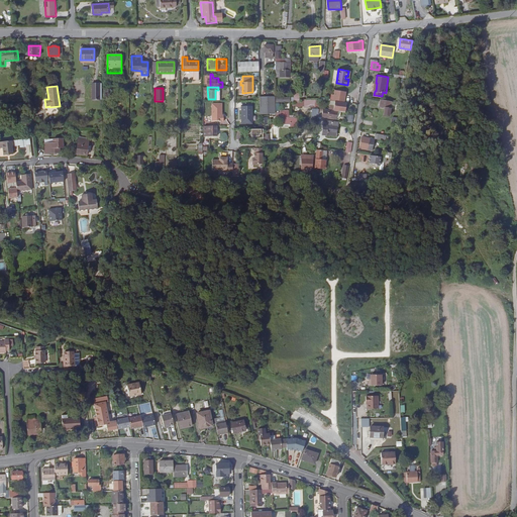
[(344,100),(346,92),(336,90),(334,98),(344,100)]
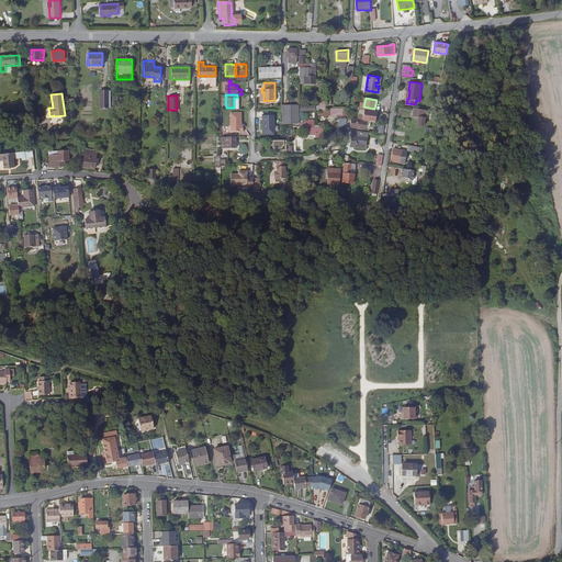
[(299,104),(282,105),(282,124),(300,124),(299,104)]
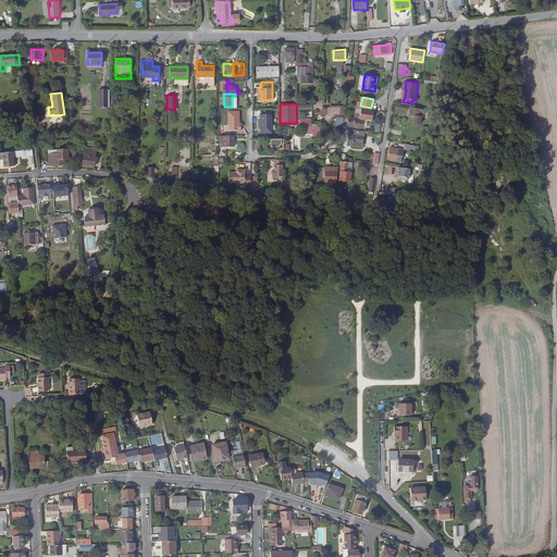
[(420,124),(422,109),(410,107),(409,114),(415,115),(413,123),(420,124)]
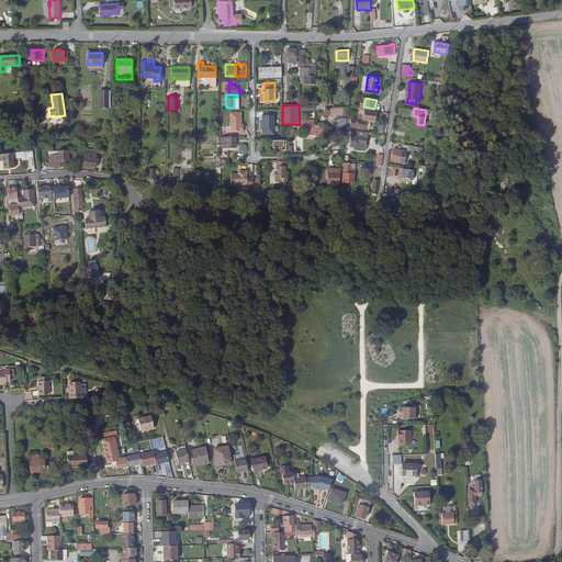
[(377,111),(364,109),(362,120),(368,120),(375,121),(377,111)]
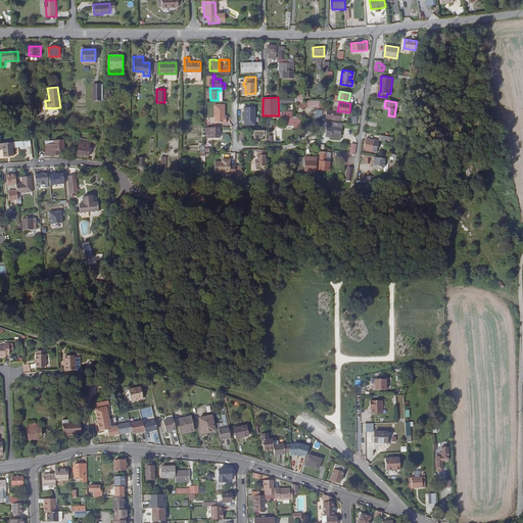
[(225,104),(215,104),(215,122),(227,122),(227,115),(225,115),(224,115),(224,113),(225,113),(225,104)]
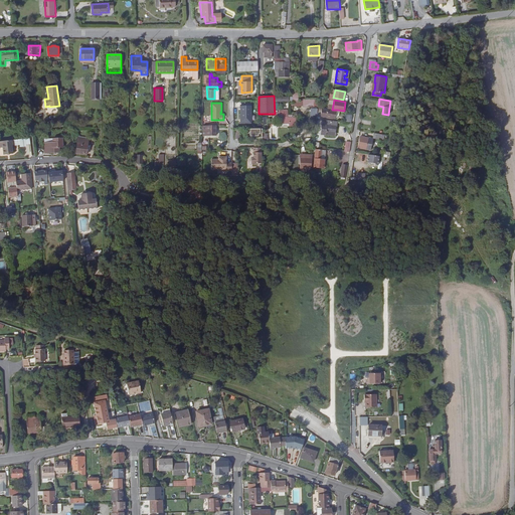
[(251,106),(240,106),(240,124),(251,124),(251,106)]
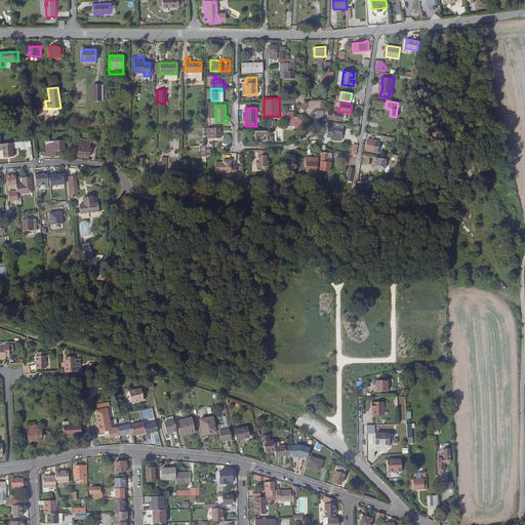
[(341,120),(344,112),(338,112),(324,109),(323,120),(326,120),(327,118),(341,120)]
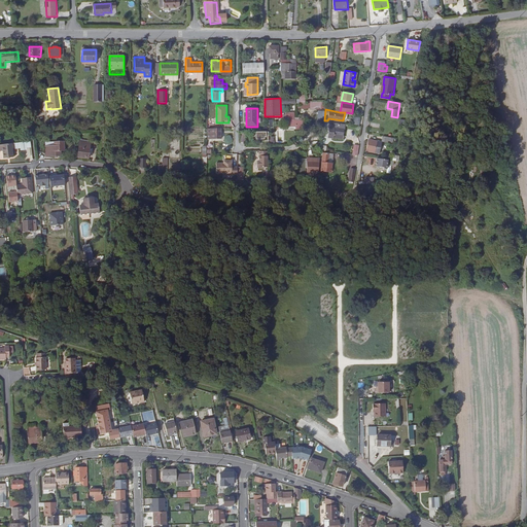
[(296,118),(295,116),(286,116),(286,119),(288,119),(288,125),(295,125),(295,127),(304,127),(304,119),(301,119),(301,118),(296,118)]
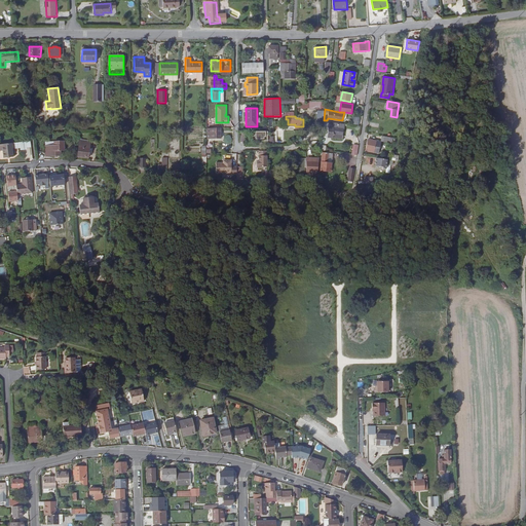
[(343,128),(344,123),(329,121),(328,137),(333,138),(333,137),(341,138),(343,127),(343,128)]
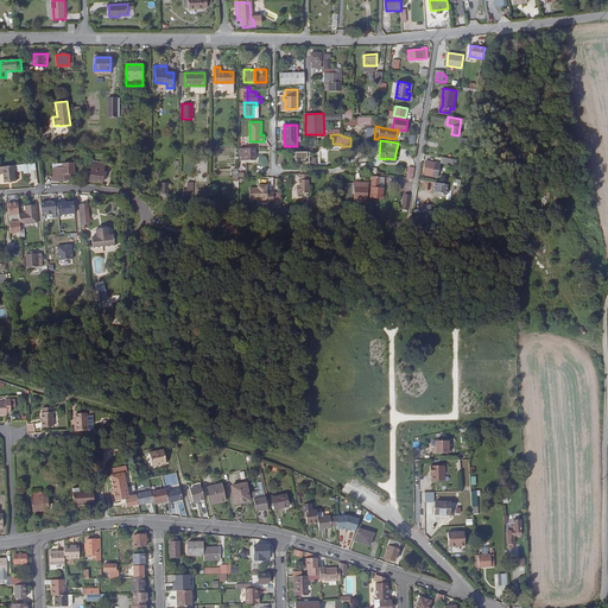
[(244,152),(244,159),(253,159),(253,154),(249,154),(249,150),(251,151),(251,147),(239,147),(239,152),(244,152)]
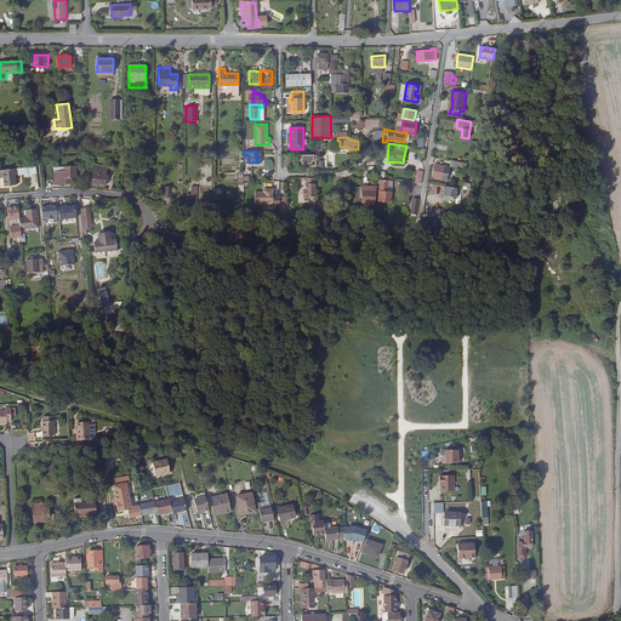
[(311,170),(317,170),(317,159),(317,155),(301,157),(302,161),(303,161),(307,161),(307,163),(308,169),(311,167),(311,170)]
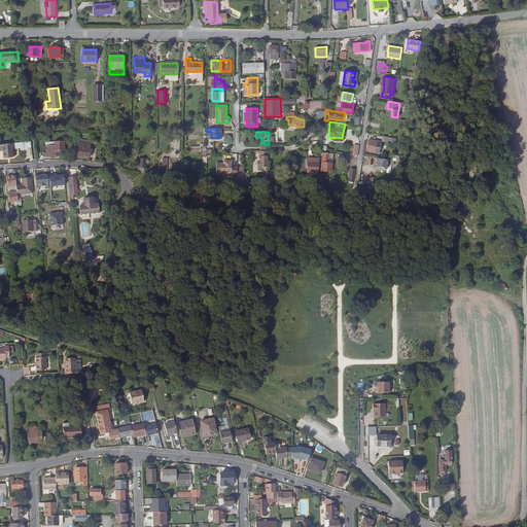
[(90,141),(79,140),(77,156),(89,157),(90,141)]
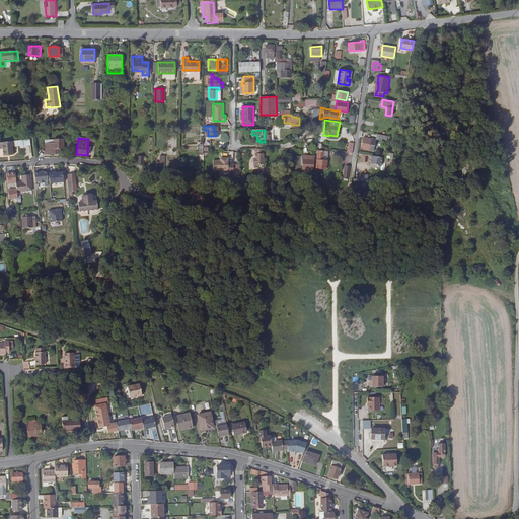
[(374,153),(376,140),(364,138),(362,151),(374,153)]
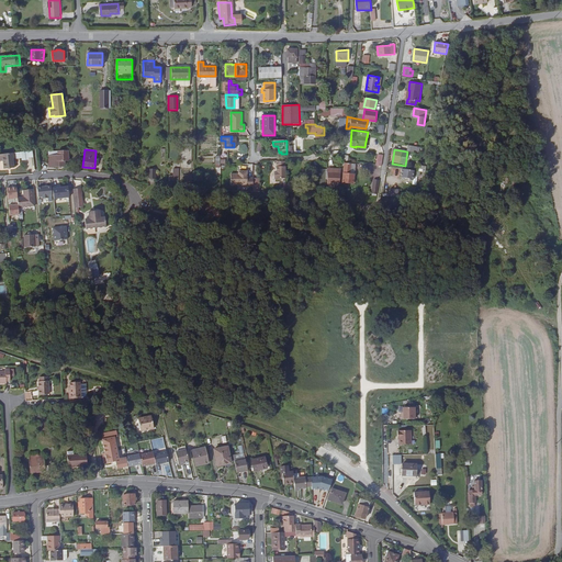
[(68,160),(68,150),(57,150),(58,155),(48,156),(48,167),(65,167),(64,160),(68,160)]
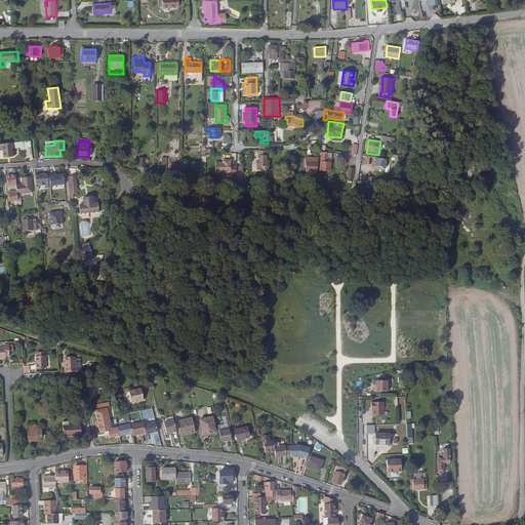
[(11,143),(0,144),(0,150),(2,150),(3,158),(12,157),(11,143)]
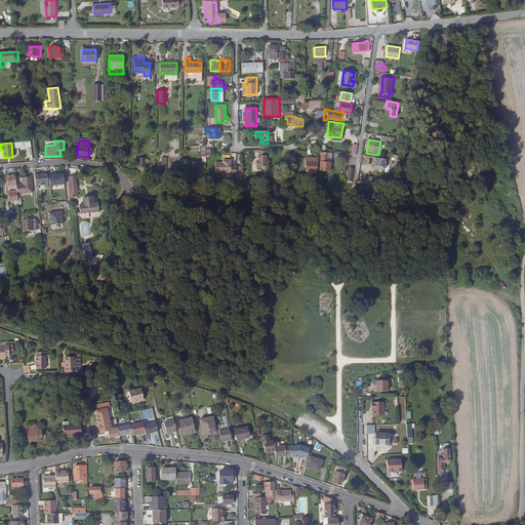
[(267,166),(267,150),(258,150),(258,160),(257,160),(257,166),(267,166)]
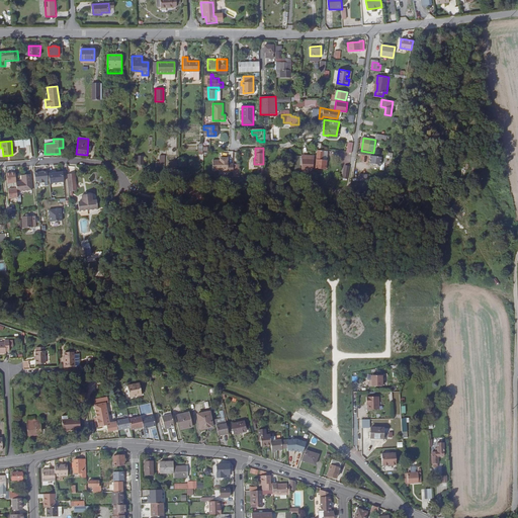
[(324,169),(326,160),(321,159),(322,151),(318,150),(315,168),(324,169)]
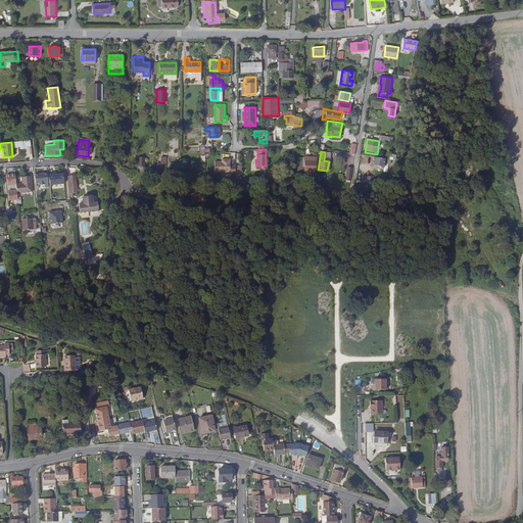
[(137,156),(137,167),(145,167),(145,157),(137,156)]
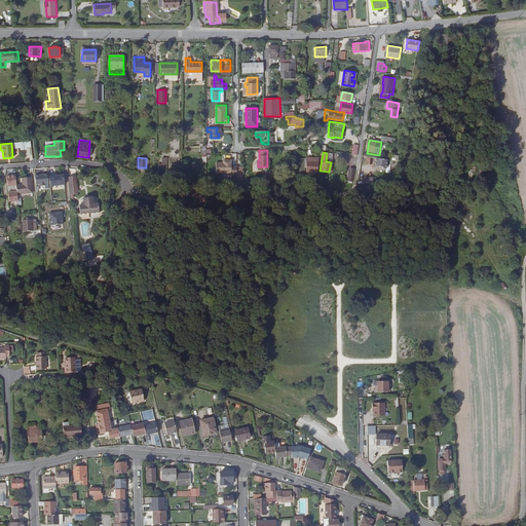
[(171,172),(171,157),(162,157),(162,163),(158,163),(158,172),(171,172)]
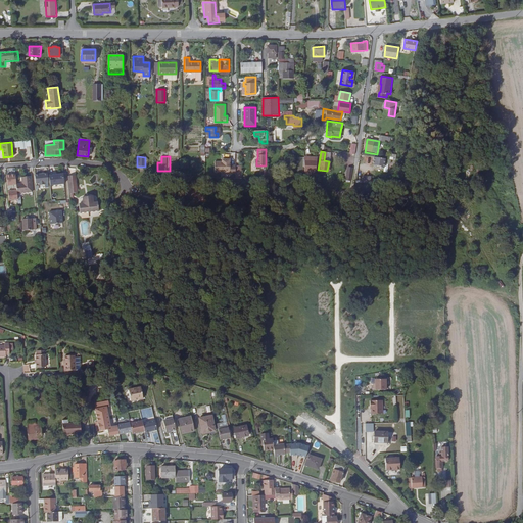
[(317,157),(304,156),(304,172),(316,172),(317,157)]
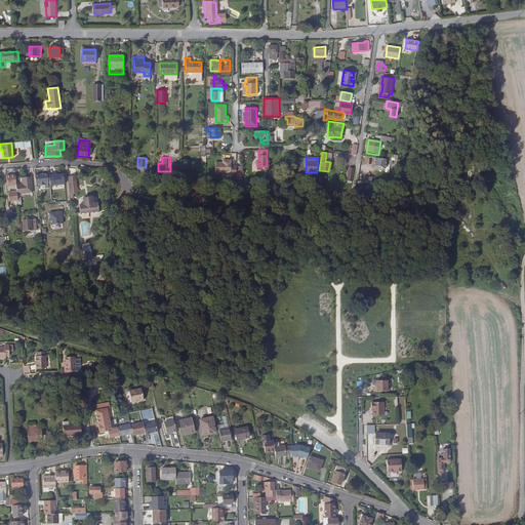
[(387,159),(375,157),(374,165),(381,166),(381,167),(385,168),(387,159)]
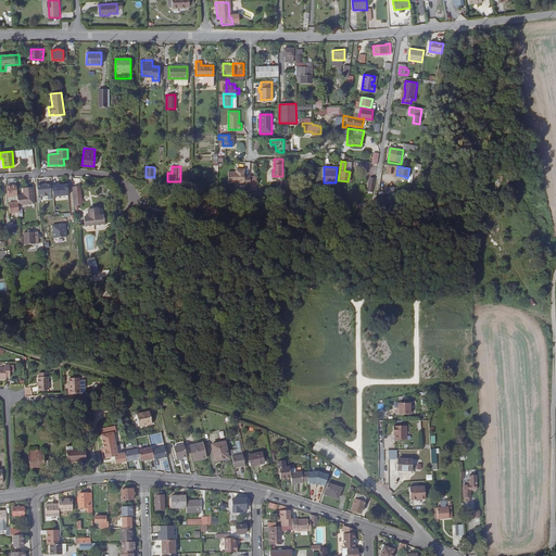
[(250,176),(244,176),(244,168),(236,168),(236,172),(228,172),(228,185),(250,185),(250,176)]
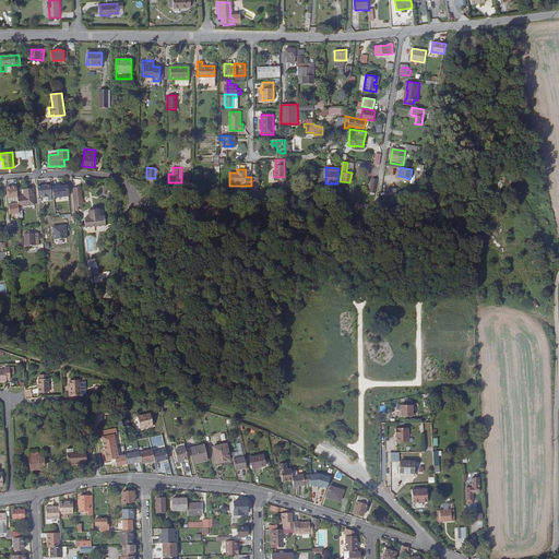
[(251,186),(251,190),(261,190),(261,176),(251,176),(251,177),(251,186)]
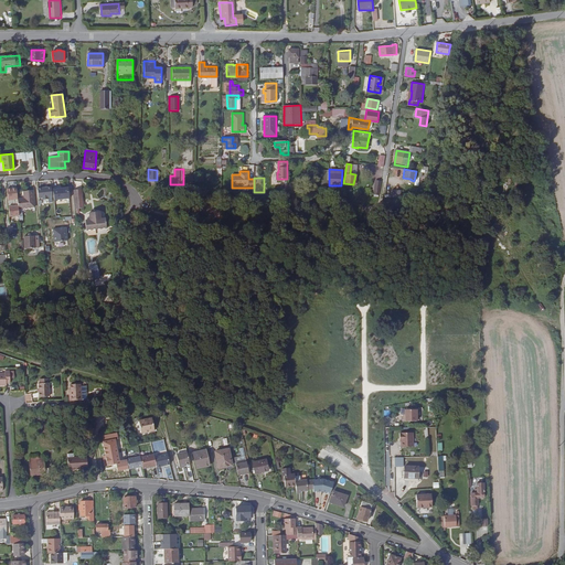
[(48,196),(52,196),(51,187),(36,189),(38,198),(42,198),(43,200),(48,199),(48,196)]
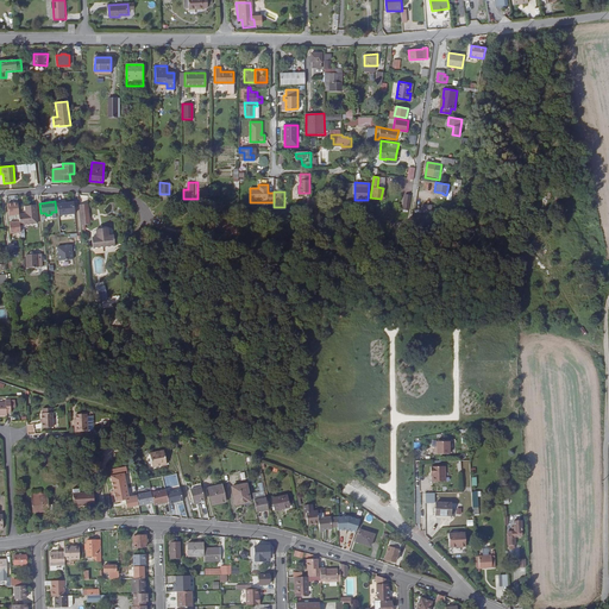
[(58,215),(75,213),(74,201),(57,203),(58,215)]
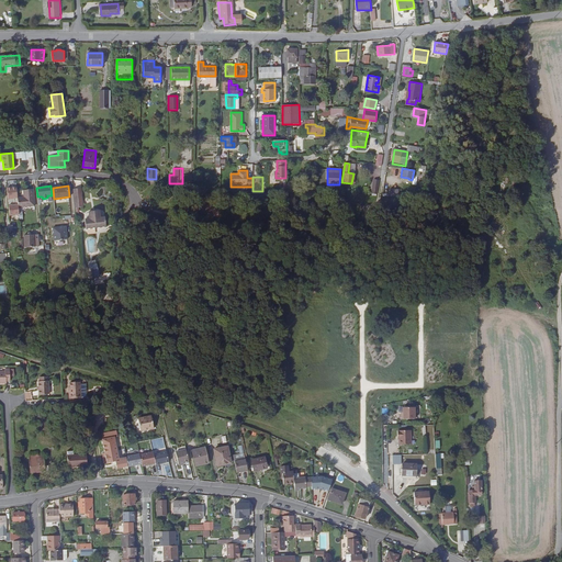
[(15,187),(6,188),(7,199),(17,198),(15,187)]
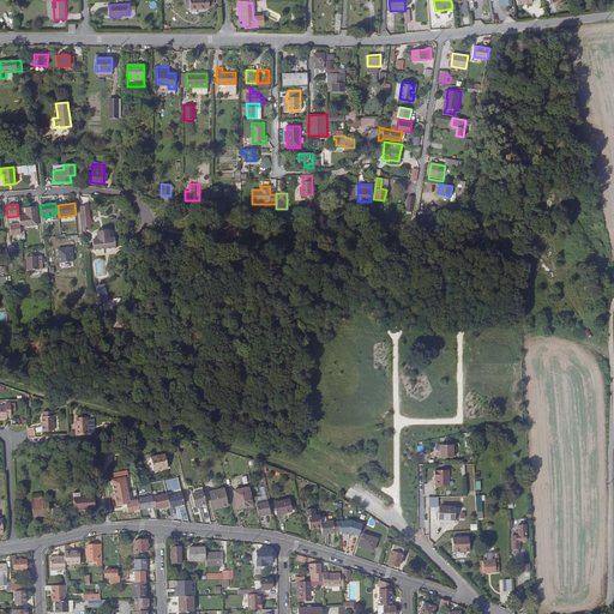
[(89,204),(79,205),(80,218),(90,217),(89,204)]
